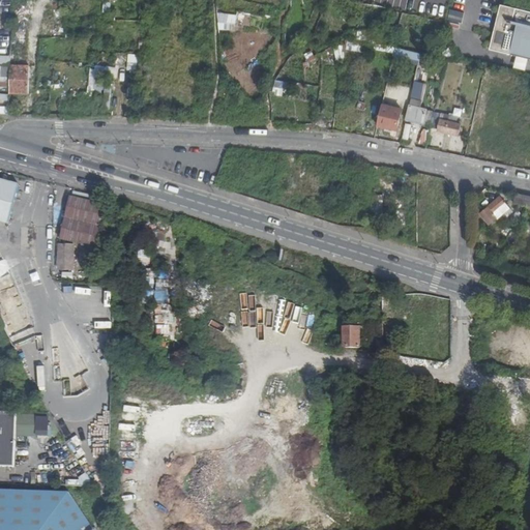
[(529,11),(500,5),(490,51),(529,59),(529,11)]
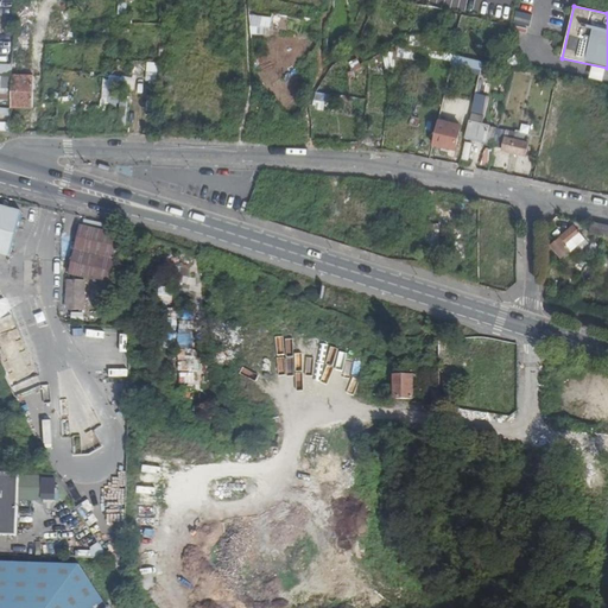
[(530,30),(533,14),(517,11),(514,26),(530,30)]
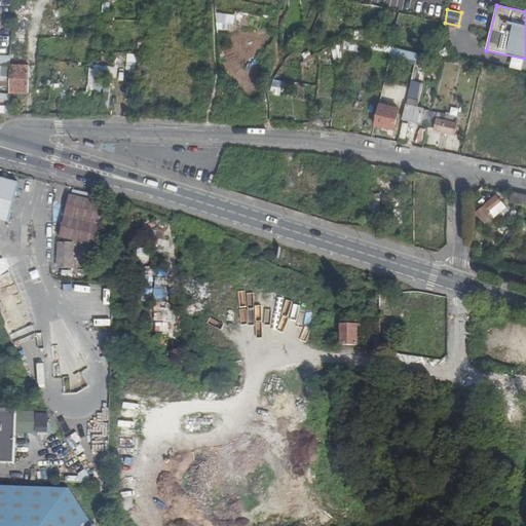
[(217,30),(234,31),(235,13),(217,13),(217,30)]
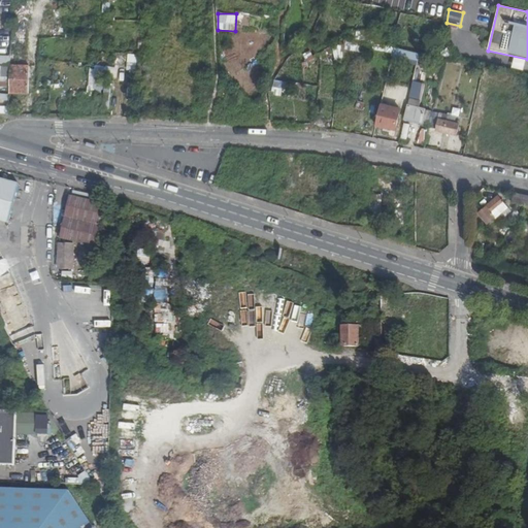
[(101,91),(103,77),(116,79),(118,69),(92,65),(88,89),(101,91)]
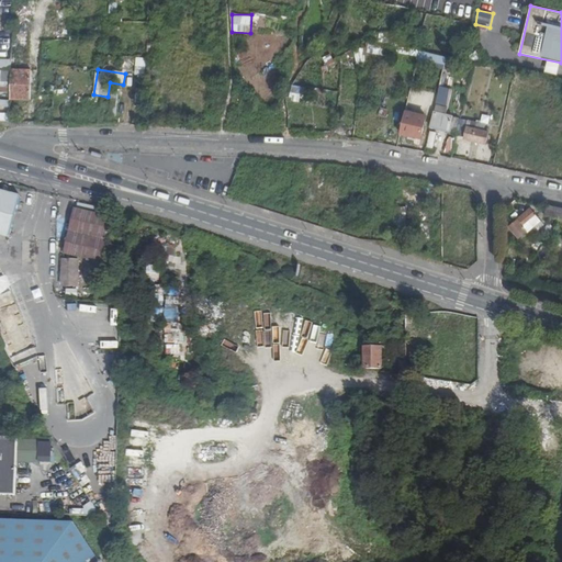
[(11,70),(10,100),(31,101),(32,71),(11,70)]
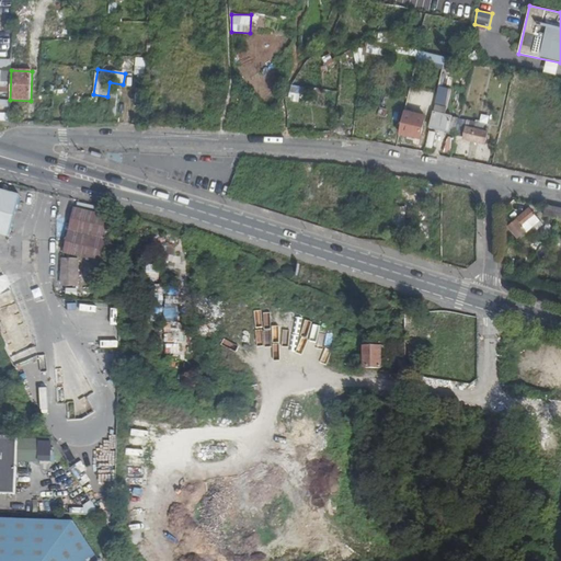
[(556,96),(558,82),(547,80),(544,94),(556,96)]
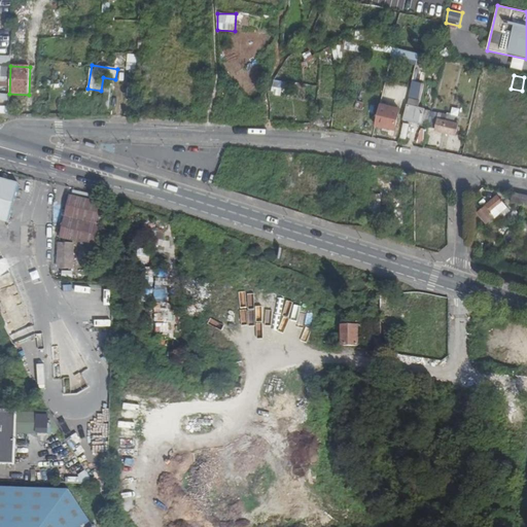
[(273,94),(285,95),(287,81),(274,80),(273,94)]
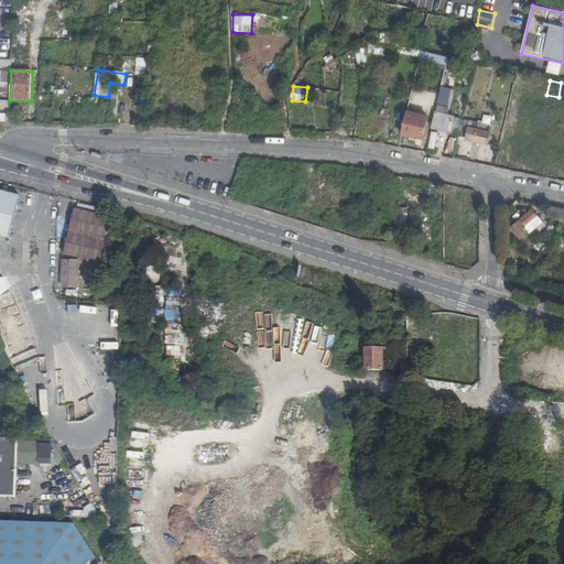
[(517,90),(513,101),(521,102),(523,91),(517,90)]
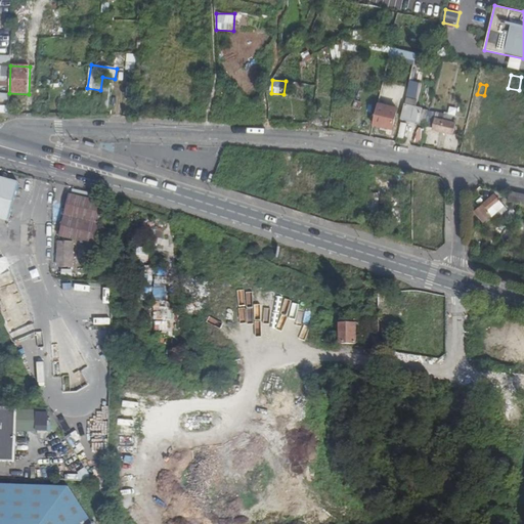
[(497,108),(513,111),(514,102),(499,100),(497,108)]
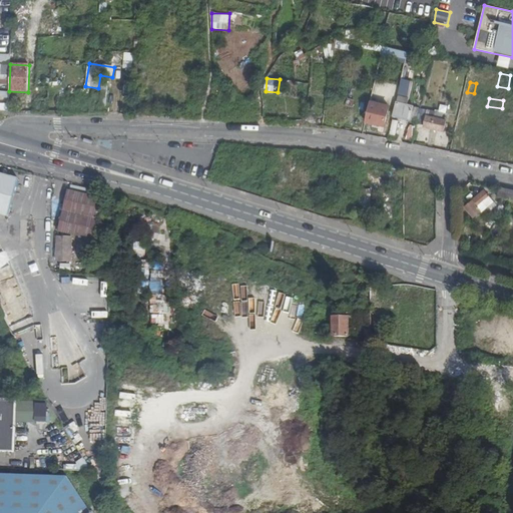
[(371,103),(366,123),(385,128),(390,108),(371,103)]
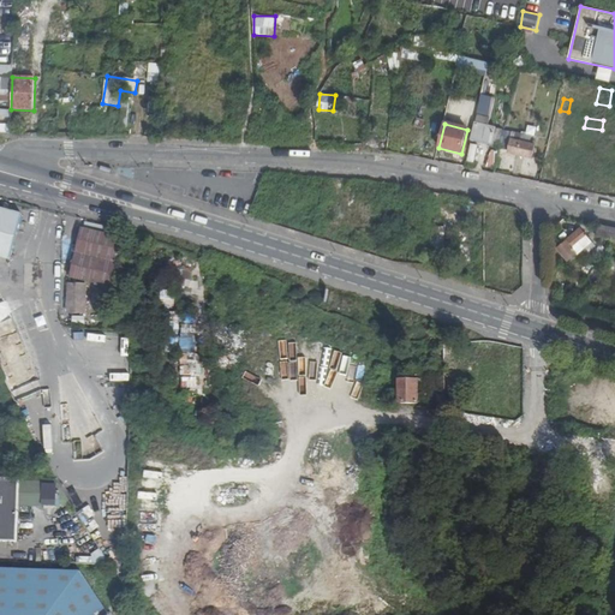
[(500,150),(503,131),(476,124),(472,139),(491,144),(491,148),(500,150)]
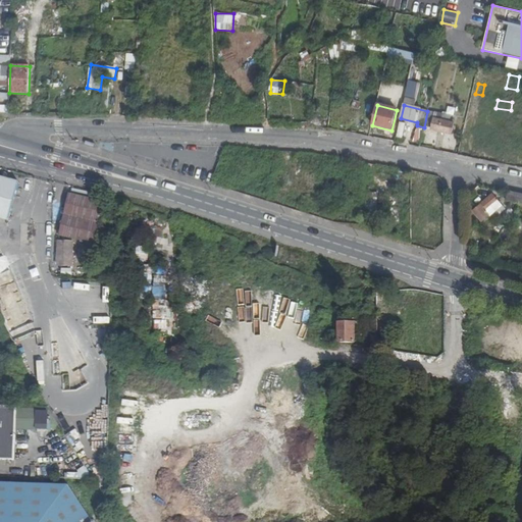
[(434,113),(427,111),(424,127),(431,129),(430,131),(451,135),(454,123),(441,121),(433,119),(434,113)]
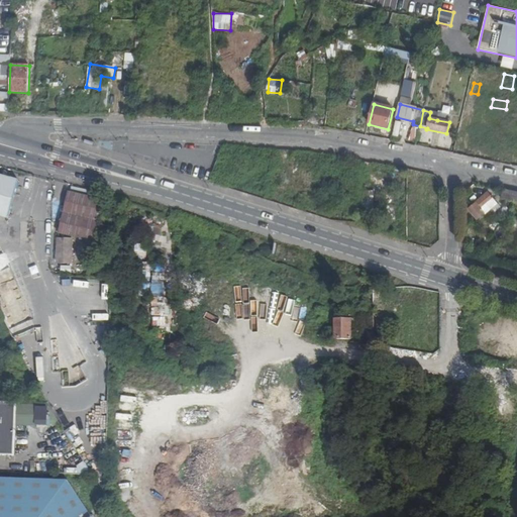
[(507,150),(516,151),(516,123),(510,123),(507,150)]
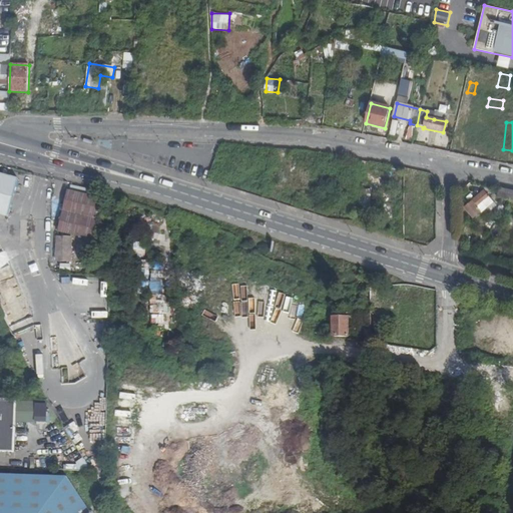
[(0,214),(9,217),(19,181),(0,176),(0,214)]
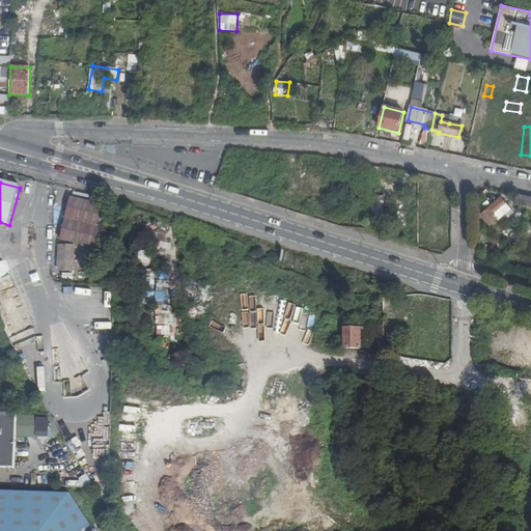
[(443,202),(443,191),(423,190),(423,202),(443,202)]
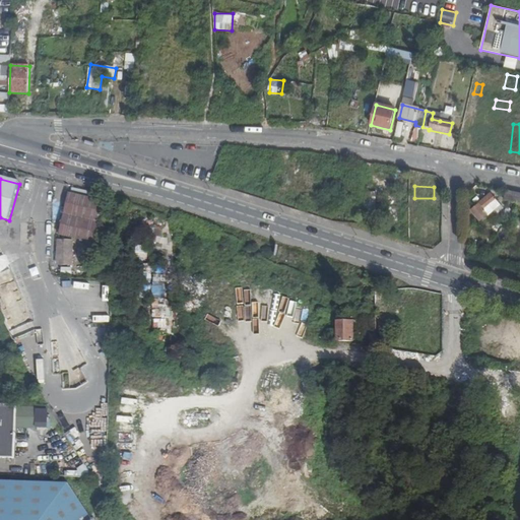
[(519,193),(508,191),(506,200),(519,202),(519,193)]
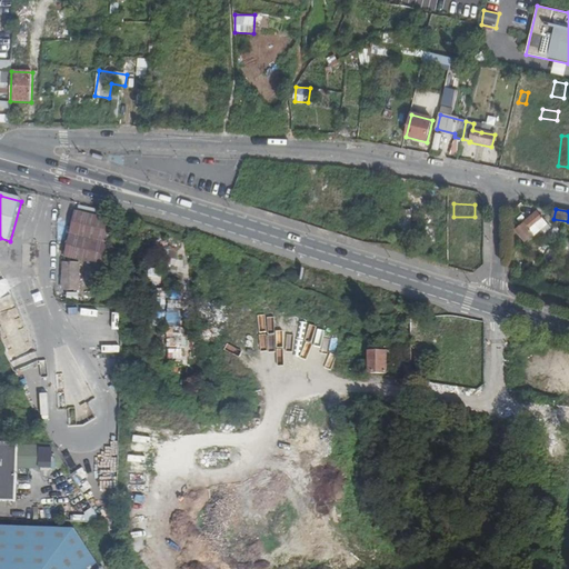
[(527,242),(548,225),(539,212),(517,230),(527,242)]
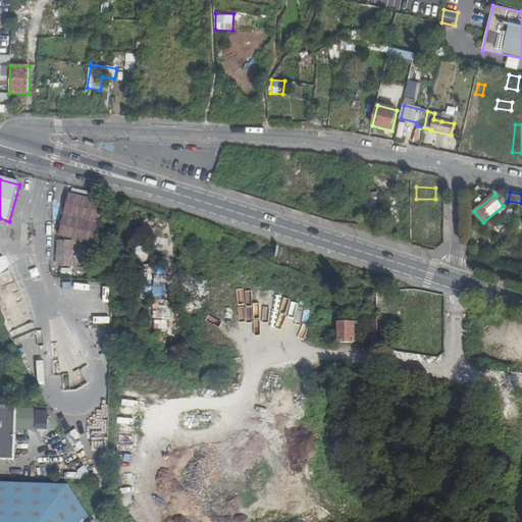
[(59,238),(98,247),(108,205),(69,196),(59,238)]
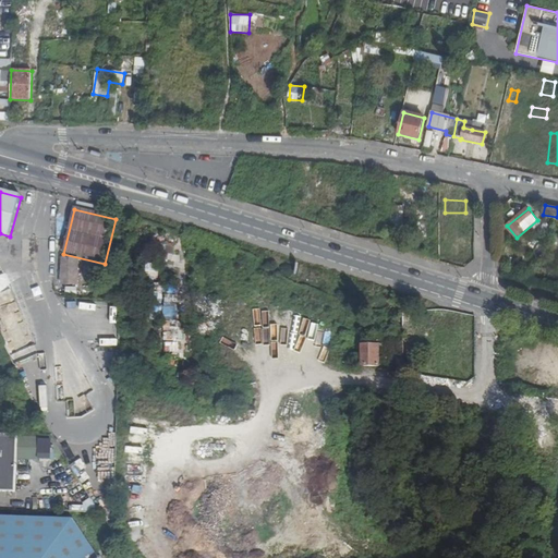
[(391,222),(402,223),(403,216),(393,214),(391,222)]
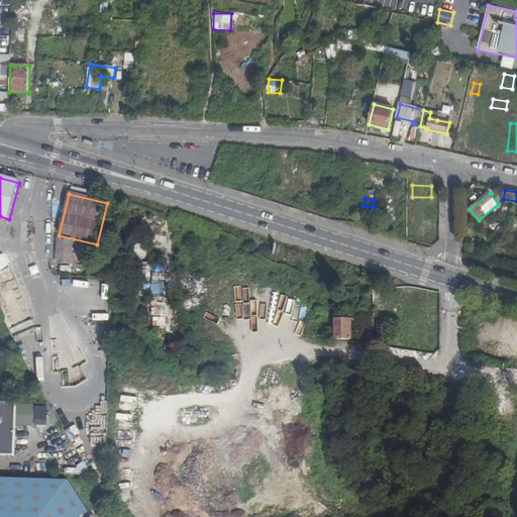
[(58,266),(73,267),(74,241),(59,240),(58,266)]
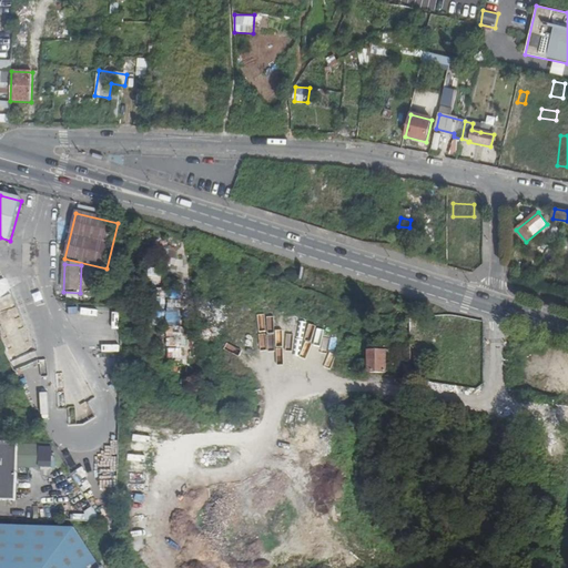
[(0,267),(0,330),(1,333),(21,325),(11,297),(0,267)]
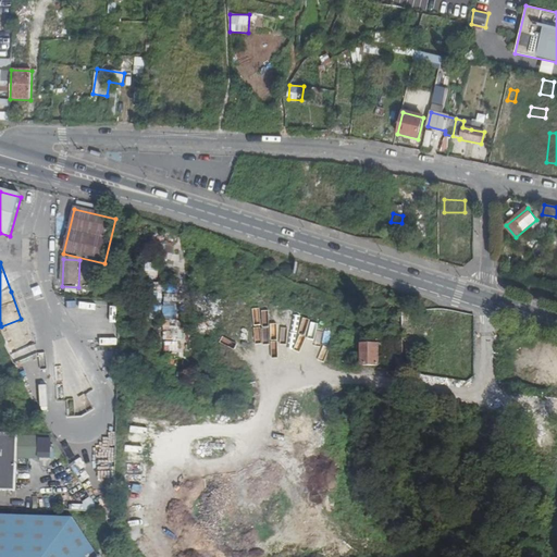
[(14,343),(19,359),(35,355),(31,338),(14,343)]
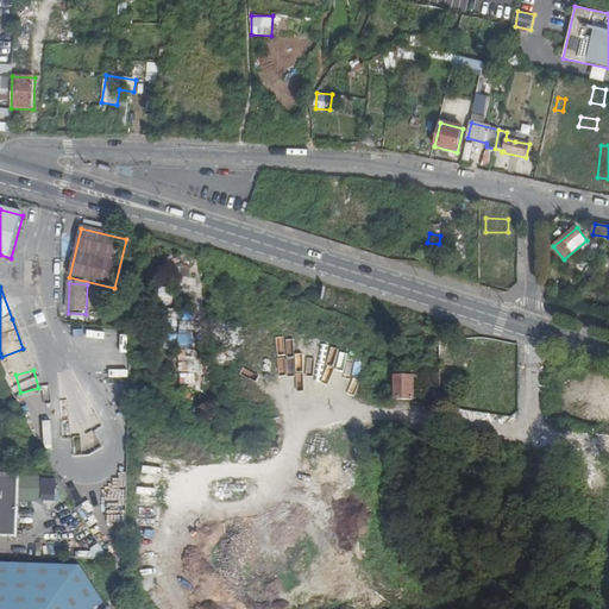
[(608,376),(598,374),(592,391),(608,396),(608,376)]
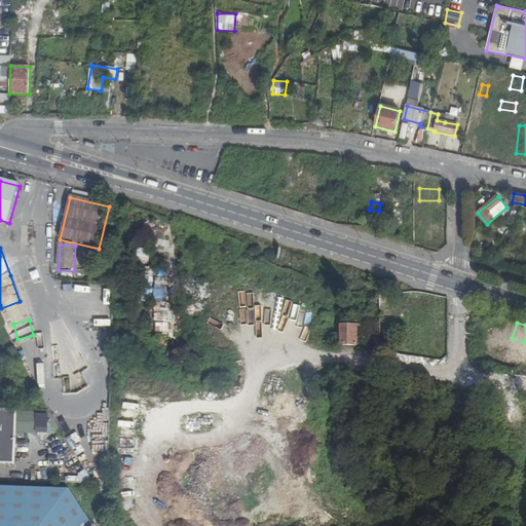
[(360,346),(360,327),(342,327),(342,346),(360,346)]
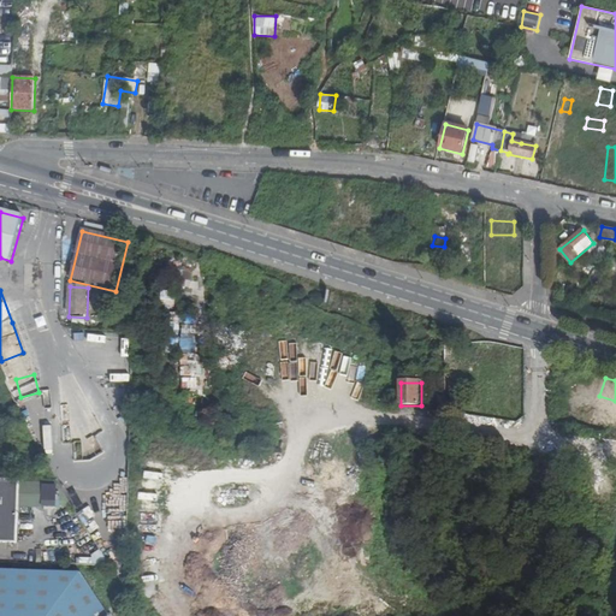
[(436,394),(437,413),(446,414),(446,394),(436,394)]
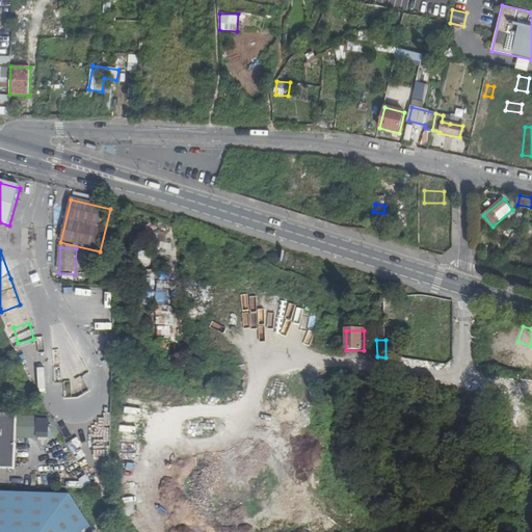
[(0,468),(16,469),(18,415),(0,414),(0,468)]
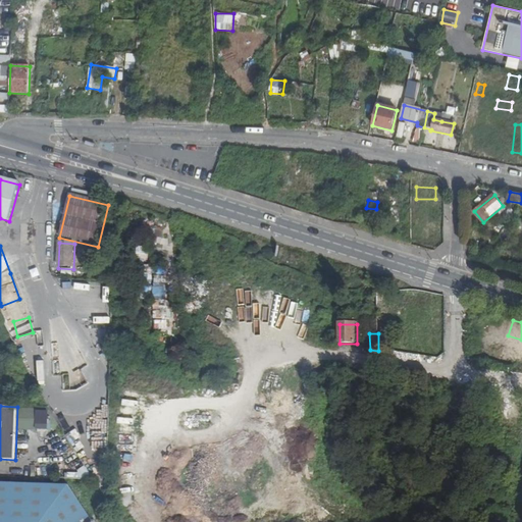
[(88,467),(79,469),(80,479),(90,477),(88,467)]
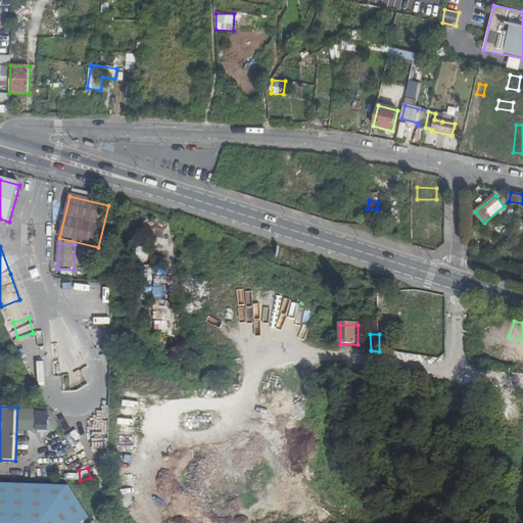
[(0,522),(94,522),(69,485),(1,485),(0,484),(0,522)]
